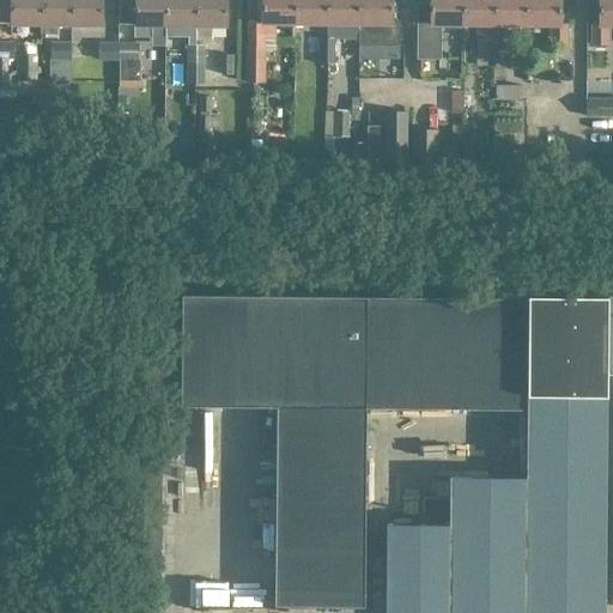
[(8,0),(10,25),(40,25),(40,0),(8,0)]
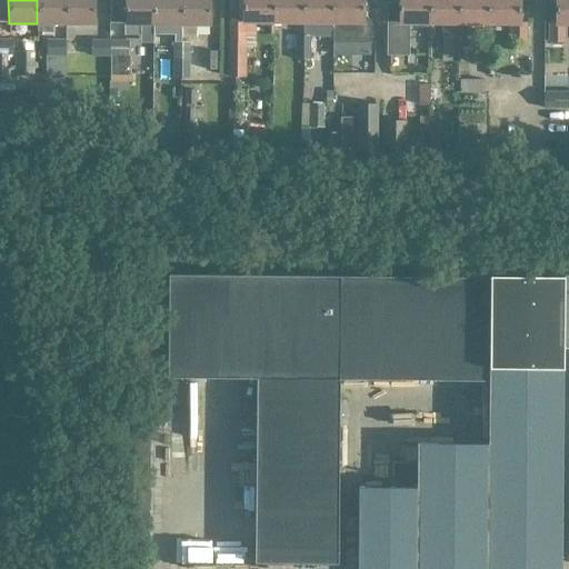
[(53,25),(66,25),(65,0),(37,0),(37,23),(37,32),(53,32),(53,25)]
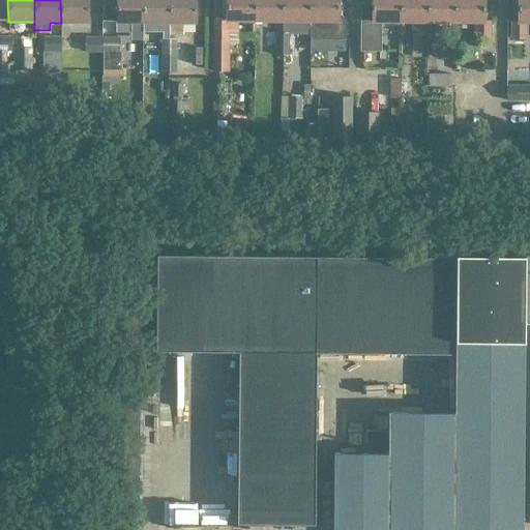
[(60,0),(61,23),(87,23),(87,0),(60,0)]
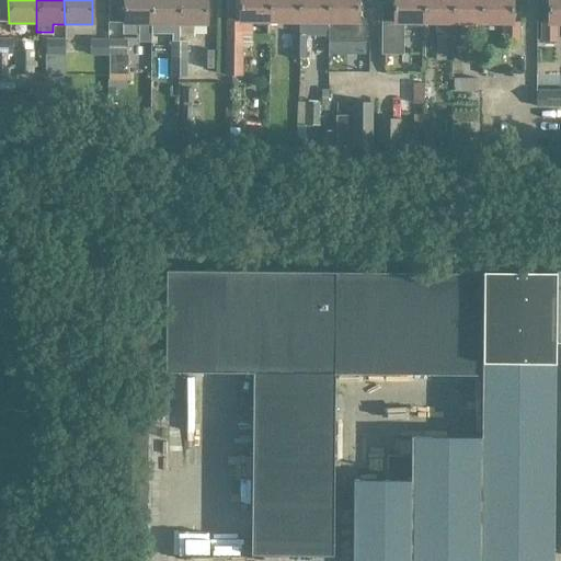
[(138,24),(151,24),(151,0),(123,0),(123,34),(138,33),(138,24)]
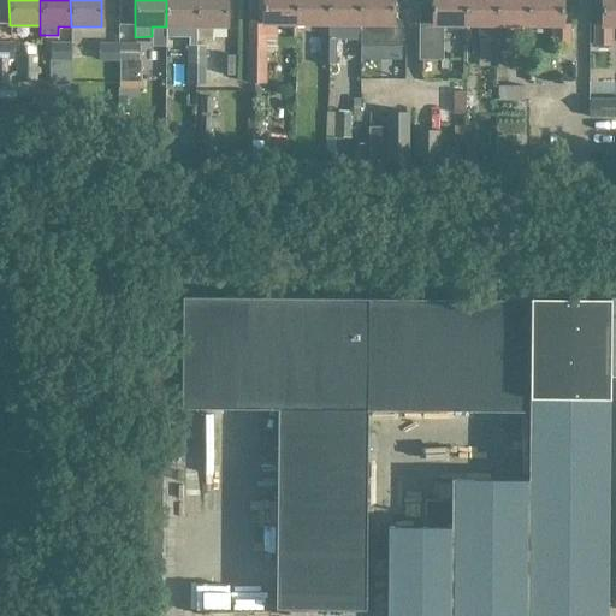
[(196,46),(196,41),(196,0),(166,0),(166,27),(166,39),(189,39),(189,46),(196,46)]
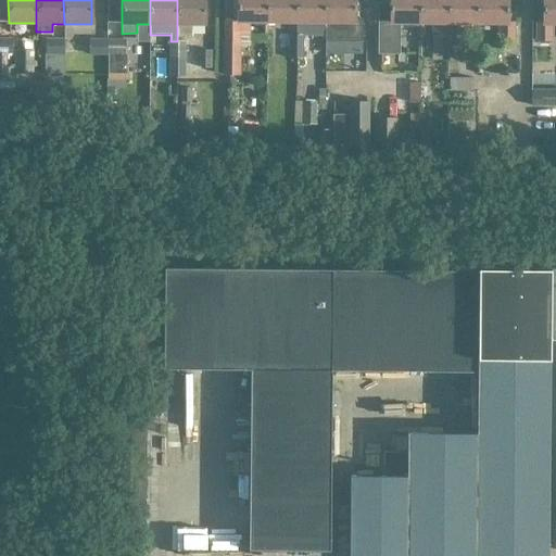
[(191,37),(191,24),(205,24),(205,0),(177,0),(177,37),(191,37)]
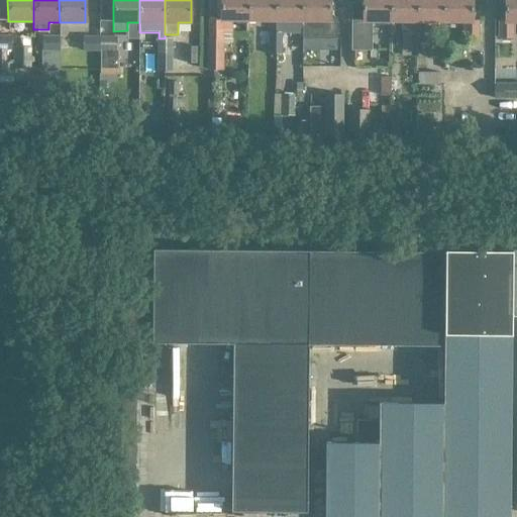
[(229,19),(248,19),(247,0),(220,0),(220,27),(228,27),(229,19)]
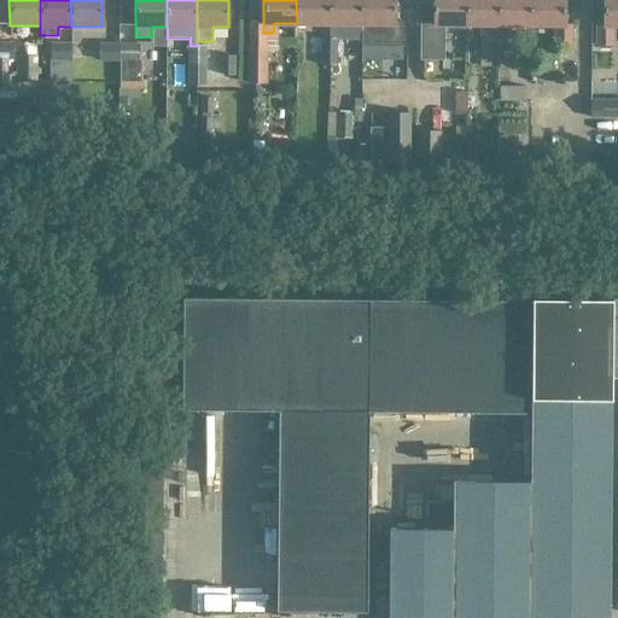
[(296,0),(297,23),(328,23),(328,0),(296,0)]
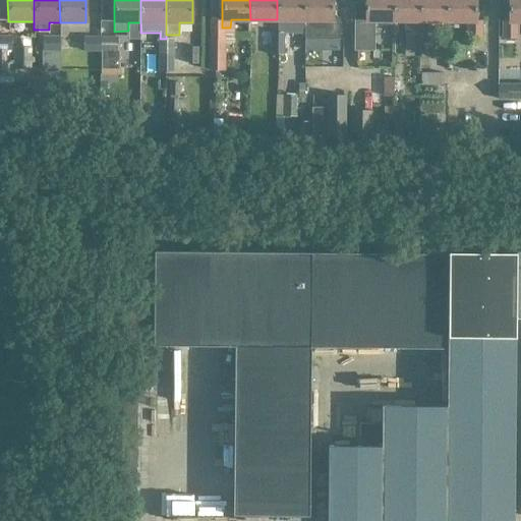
[(304,34),(303,0),(277,0),(277,19),(277,34),(283,34),(304,34)]
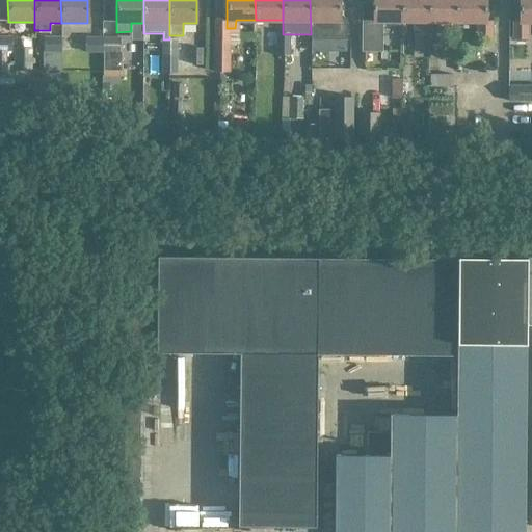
[(310,0),(311,34),(311,51),(346,51),(346,21),(345,21),(339,21),(339,0),(310,0)]
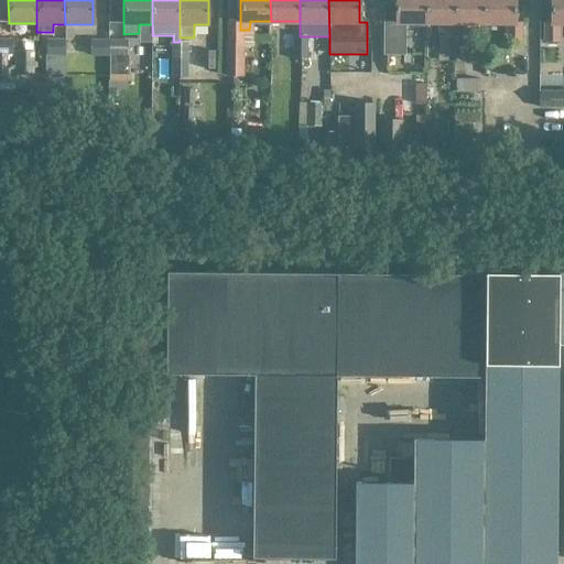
[(388,41),(394,41),(405,41),(405,22),(424,22),(424,0),(394,0),(394,22),(388,22),(388,41)]
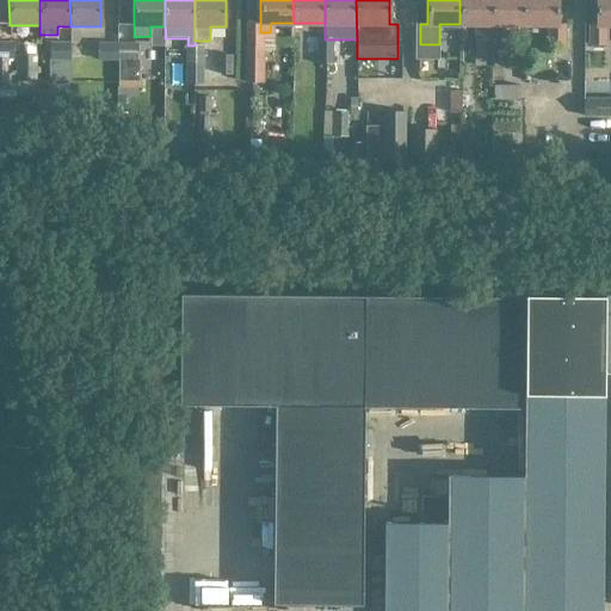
[(474,39),(486,39),(492,39),(492,0),(460,0),(460,24),(474,24),(474,39)]
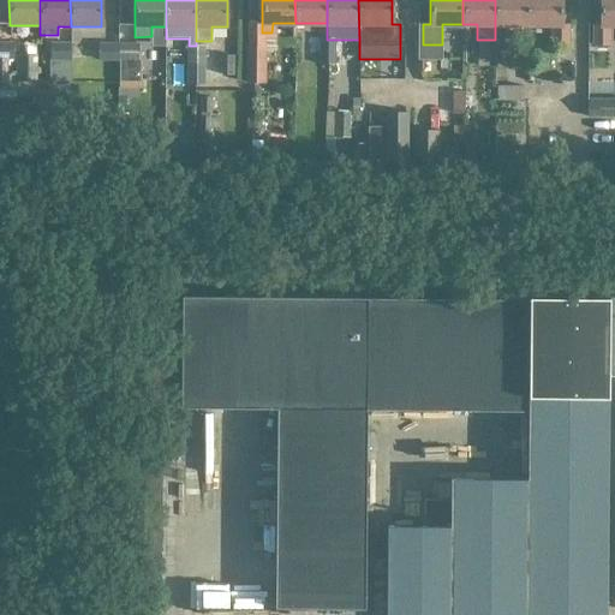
[(495,0),(495,40),(502,40),(506,40),(507,25),(527,25),(527,0),(495,0)]
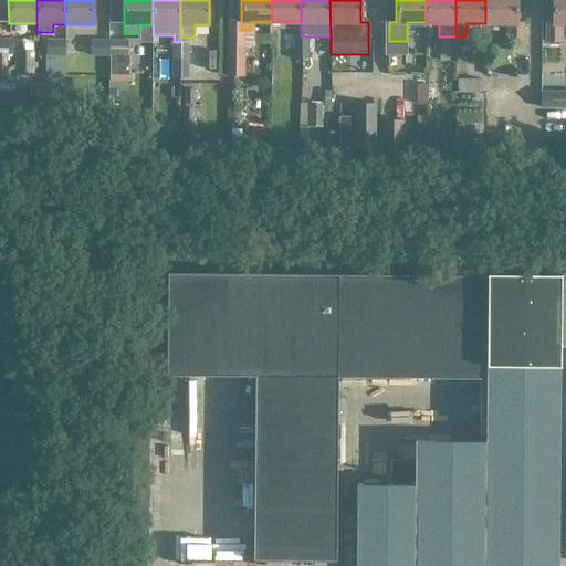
[(485,0),(485,23),(505,23),(505,41),(521,41),(521,23),(516,23),(515,0),(485,0)]
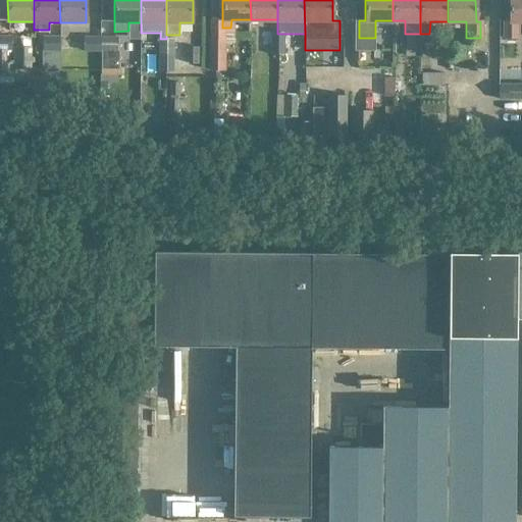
[(517,21),(521,21),(521,0),(509,0),(509,21),(504,21),(504,39),(517,39),(517,21)]
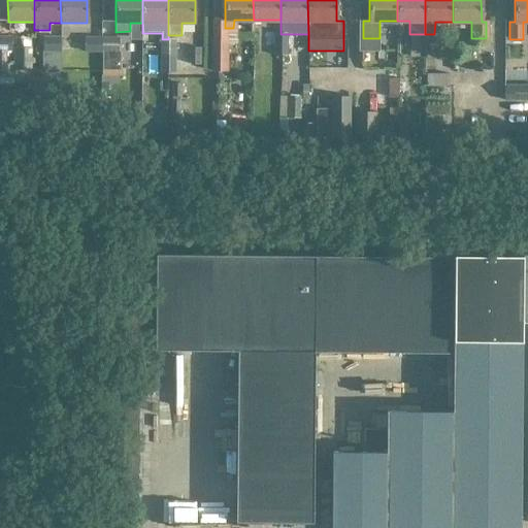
[(275,34),(274,44),(286,44),(287,34),(281,34),(275,34)]
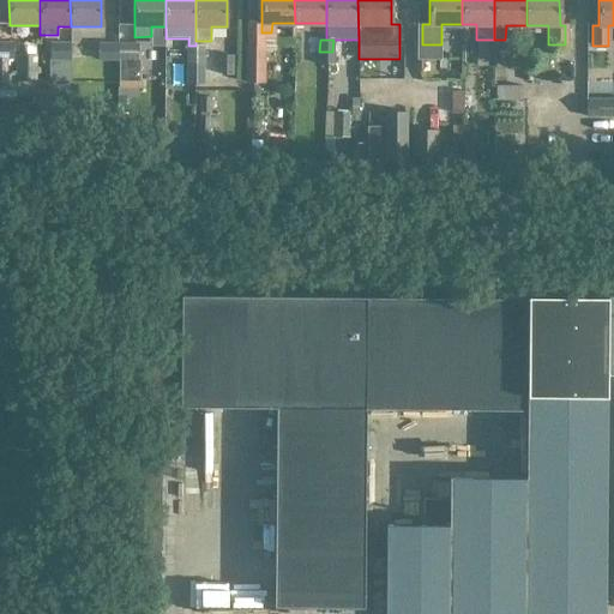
[(500,67),(501,53),(488,53),(488,40),(476,40),(476,41),(477,41),(477,66),(500,67)]
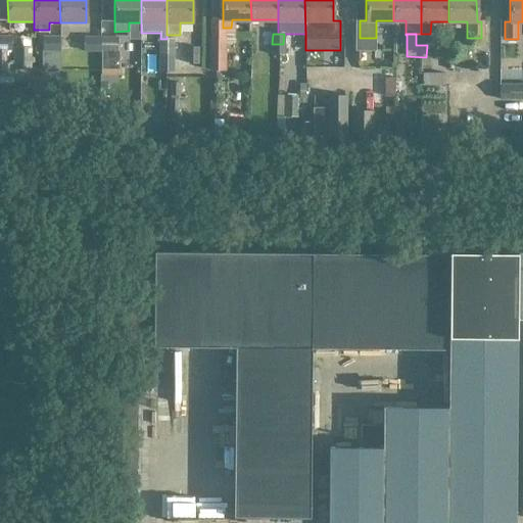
[(427,45),(427,34),(421,34),(416,34),(416,45),(427,45)]
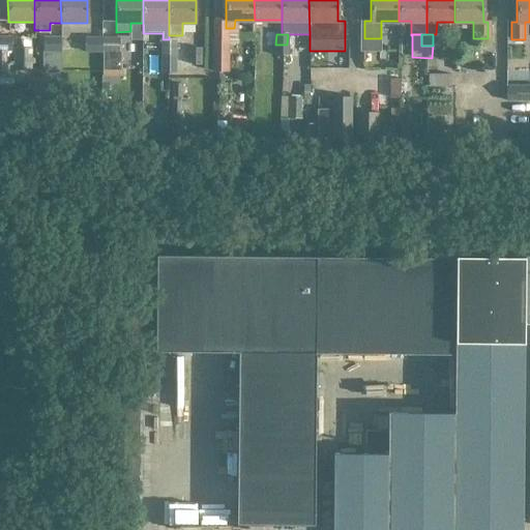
[(12,36),(0,35),(0,51),(12,52),(12,36)]
